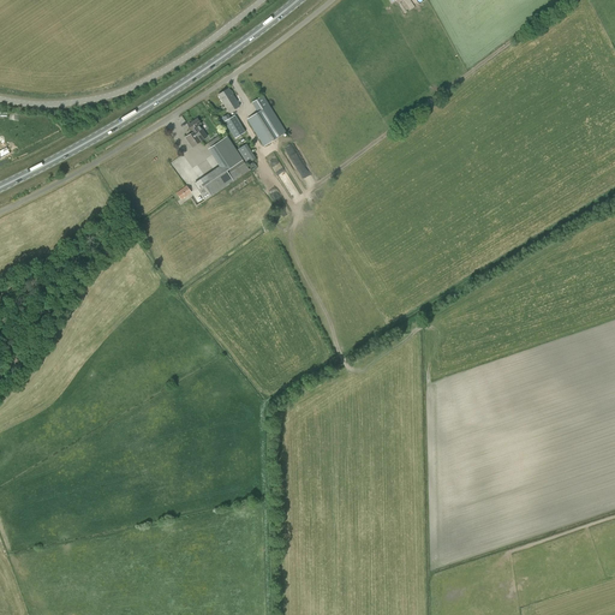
[(230,113),(239,106),(228,88),(218,95),(230,113)]
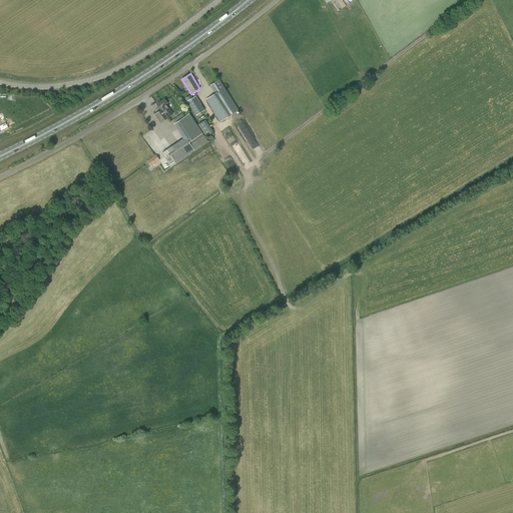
[(220,122),(238,110),(219,80),(210,85),(215,93),(206,99),(220,122)]
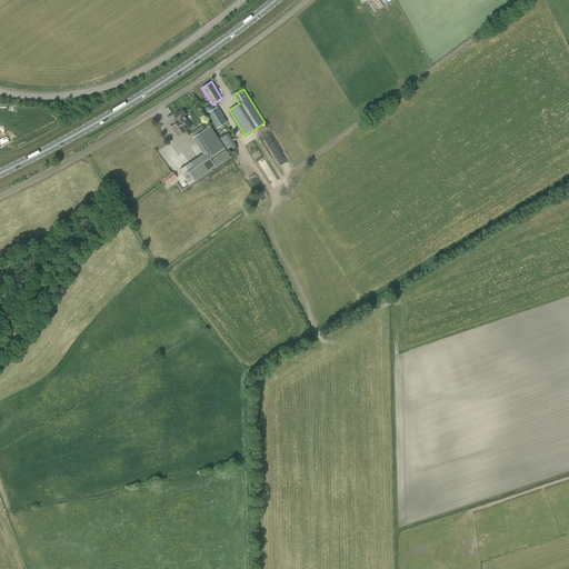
[(217,128),(227,122),(217,107),(208,112),(217,128)]
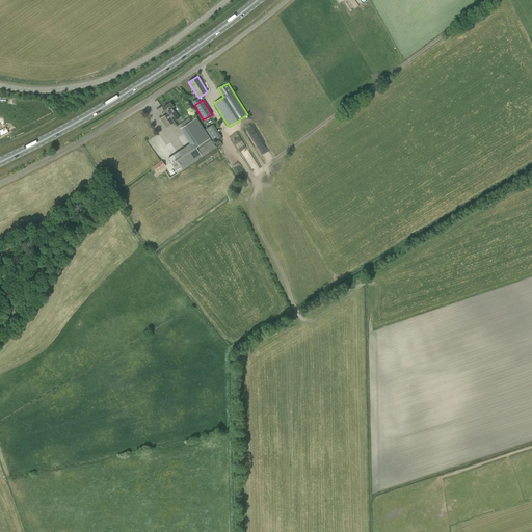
[(166,112),(167,114),(174,123),(180,118),(173,108),(174,107),(170,102),(162,108),(165,113),(166,112)]
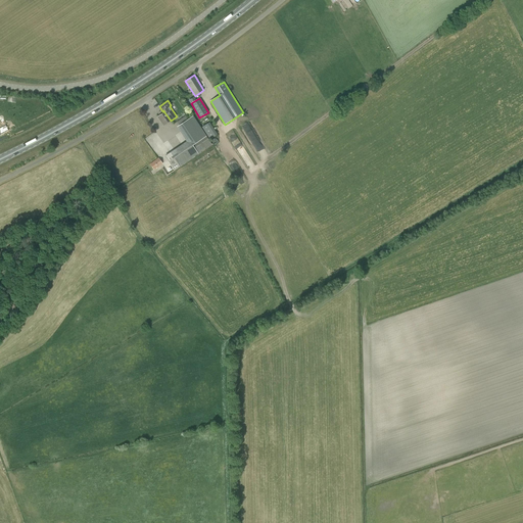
[(163,126),(171,121),(164,112),(157,116),(163,126)]
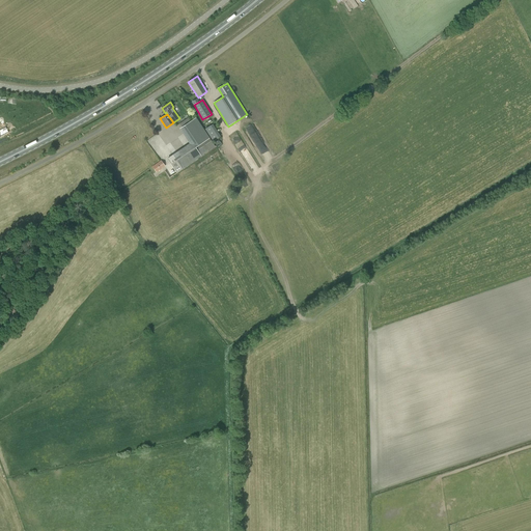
[(205,132),(196,118),(182,128),(192,142),(167,159),(176,172),(215,146),(205,132)]
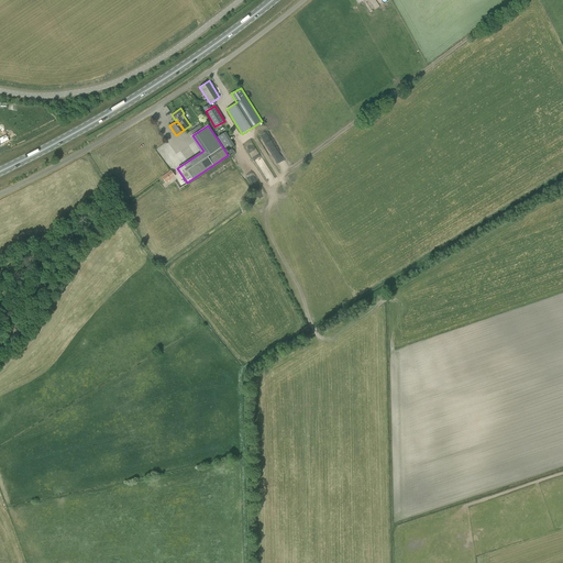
[(225,150),(233,144),(225,132),(218,136),(225,150)]
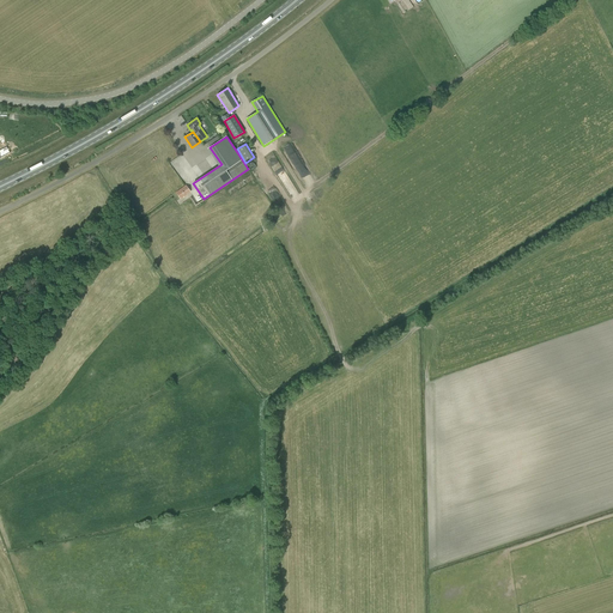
[(284,147),(289,153),(287,153),(291,158),(297,155),(290,144),(284,147)]
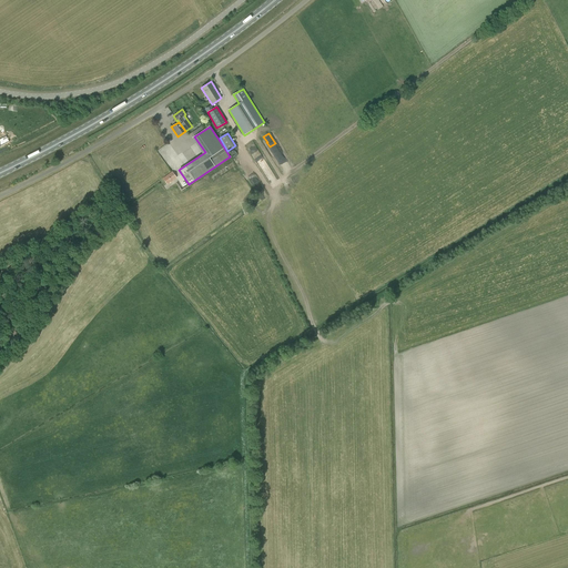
[(168,185),(176,178),(172,172),(163,179),(168,185)]
